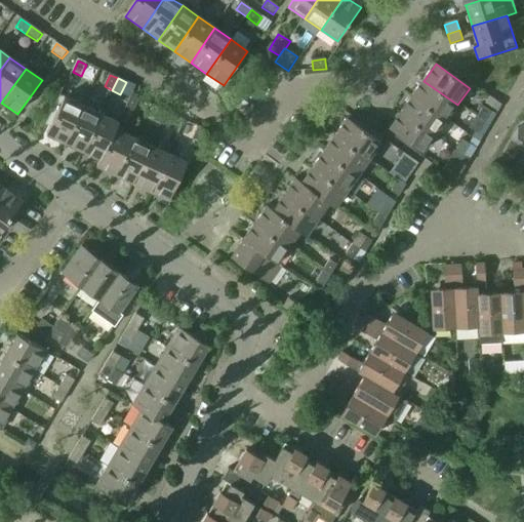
[(424,81),(412,97),(446,121),(457,105),(424,81)]
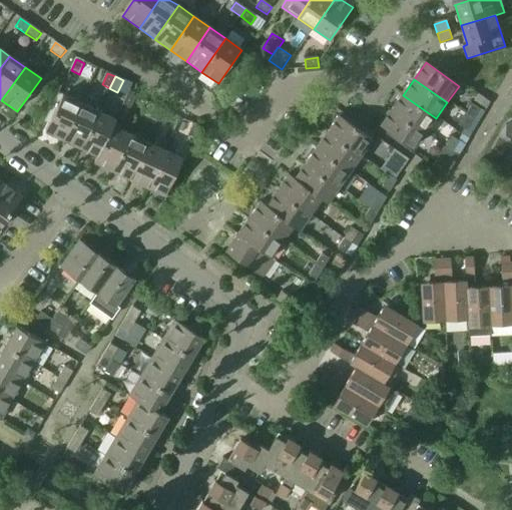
[(128,94),(122,106),(131,109),(136,98),(128,94)]
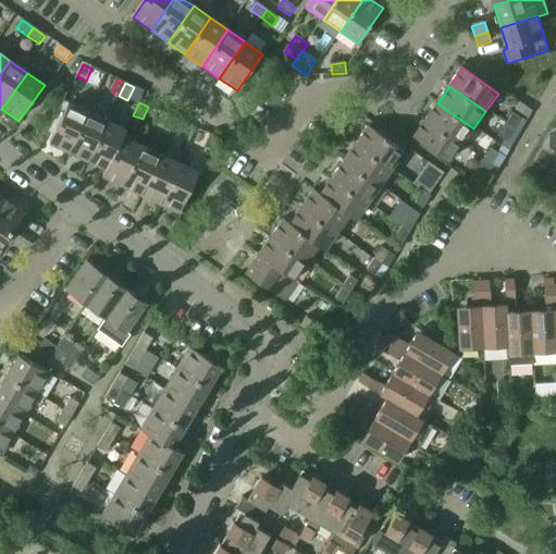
[(437,103),(425,120),(461,146),(473,128),(437,103)]
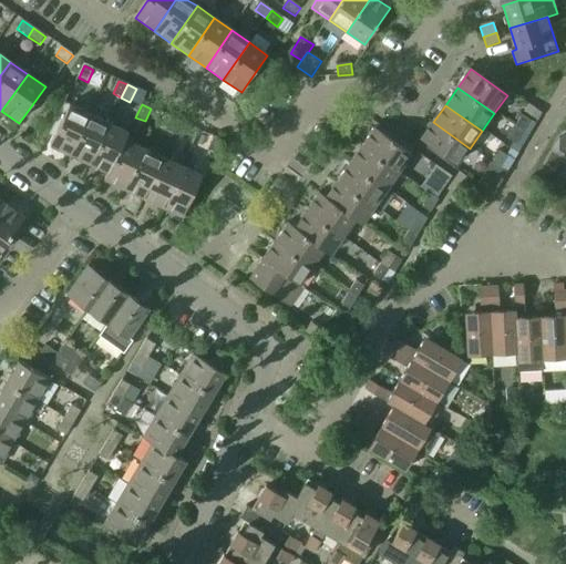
[(71,156),(90,115),(70,106),(51,146),(71,156)]
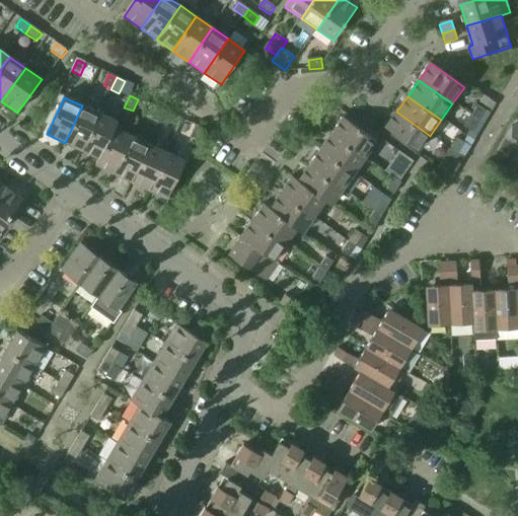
[(65,143),(82,151),(99,114),(82,105),(65,143)]
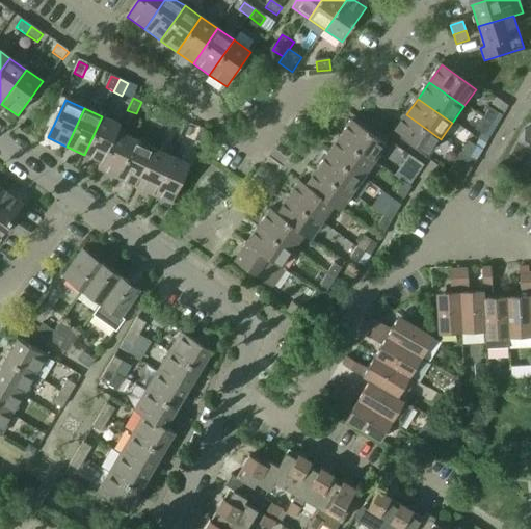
[(489,109),(483,121),(490,125),(498,113),(489,109)]
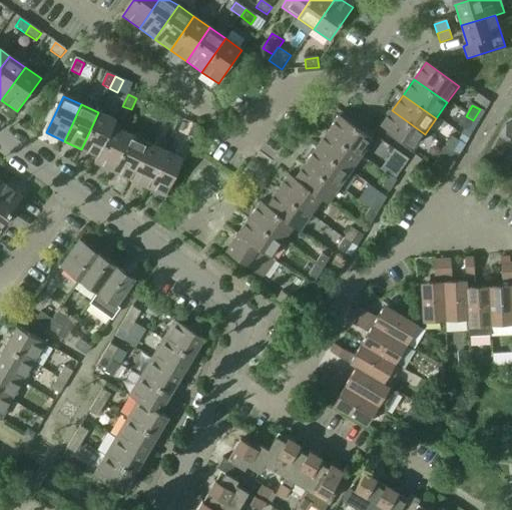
[(157,122),(163,110),(155,106),(150,118),(157,122)]
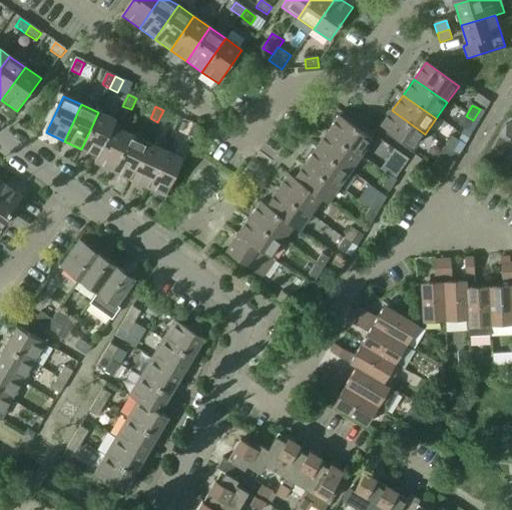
[(171,114),(163,110),(157,122),(165,126),(171,114)]
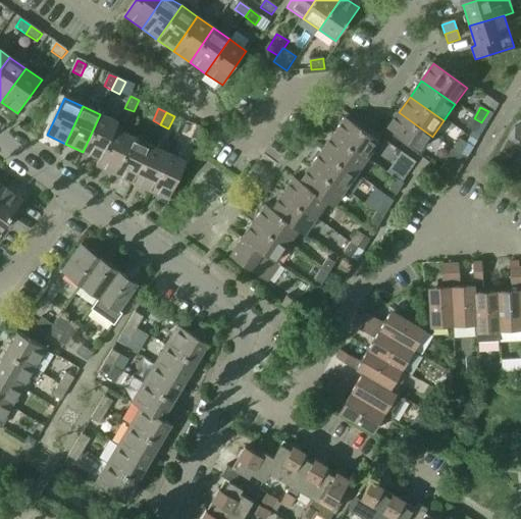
[(432,137),(399,112),(387,128),(421,152),(432,137)]
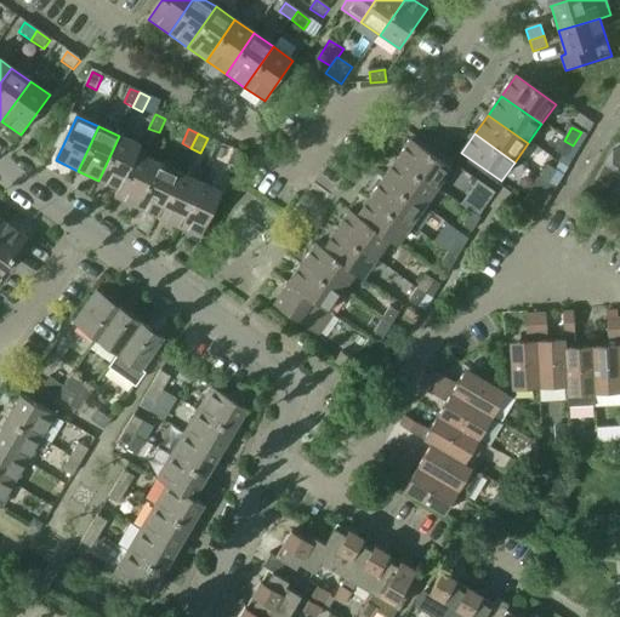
[(98,181),(119,190),(120,190),(137,154),(141,146),(119,136),(98,181)]
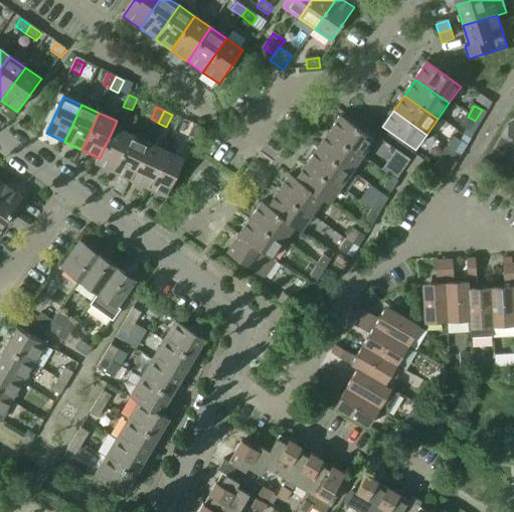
[(329,134),(362,157),(374,141),(341,117),(329,134)]
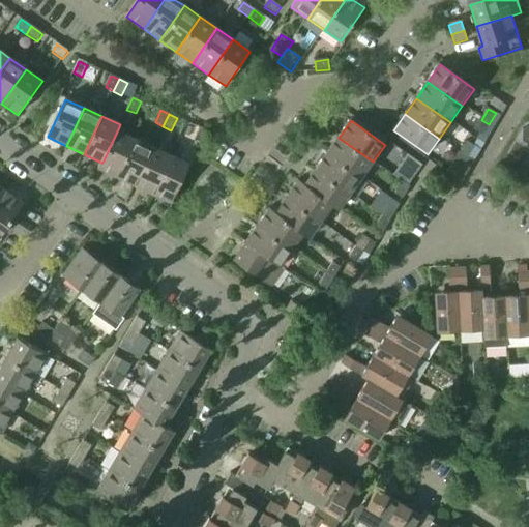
[(489,124),(481,120),(474,132),(482,136),(489,124)]
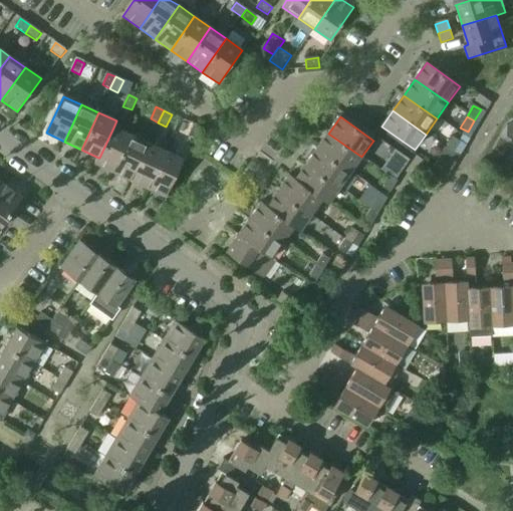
[(203,130),(195,125),(189,137),(197,141),(203,130)]
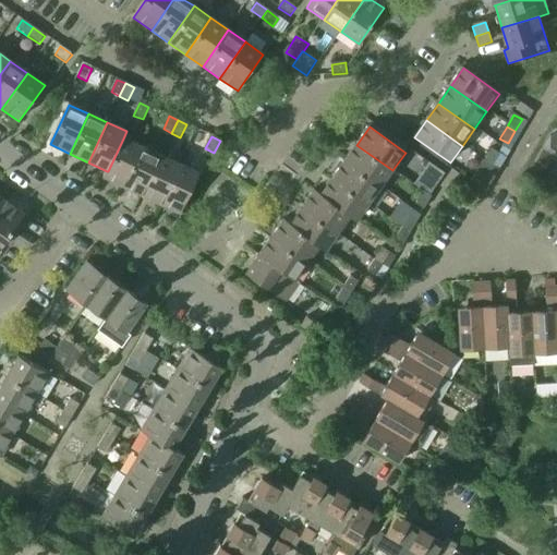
[(142,147),(123,139),(108,171),(107,171),(104,178),(123,188),(142,147)]
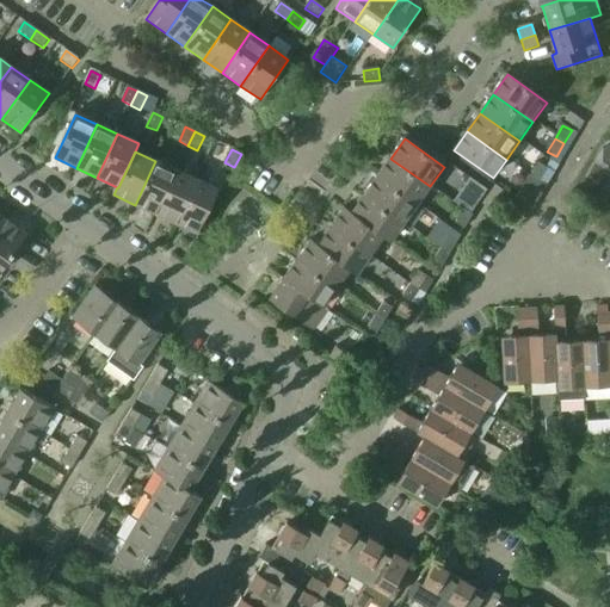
[(377,177),(417,205),(430,186),(390,159),(377,177)]
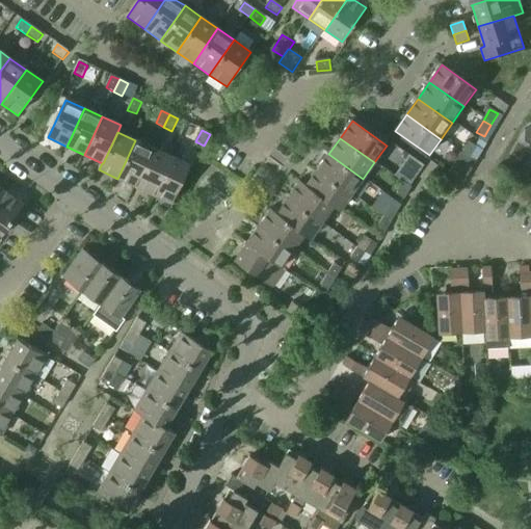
[(153,149),(135,140),(117,179),(135,187),(153,149)]
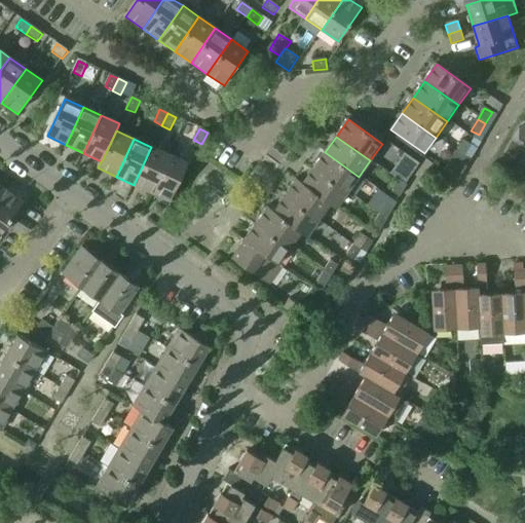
[(457,152),(464,157),(472,146),(463,142),(457,152)]
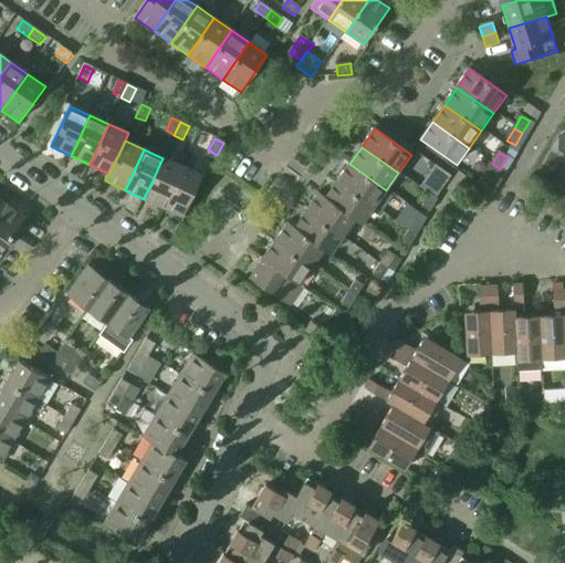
[(182,167),(163,158),(144,199),(164,208),(182,167)]
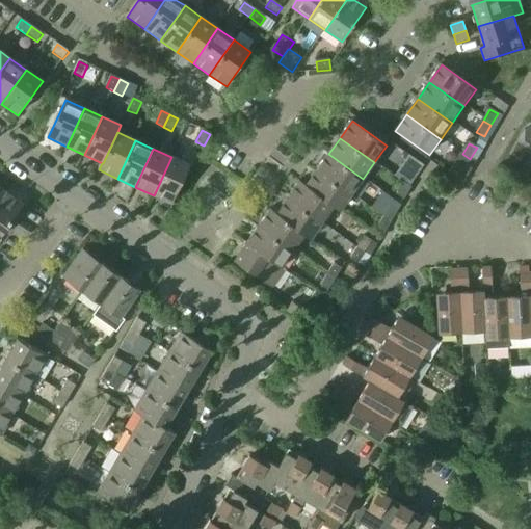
[(447,174),(463,184),(476,163),(460,153),(447,174)]
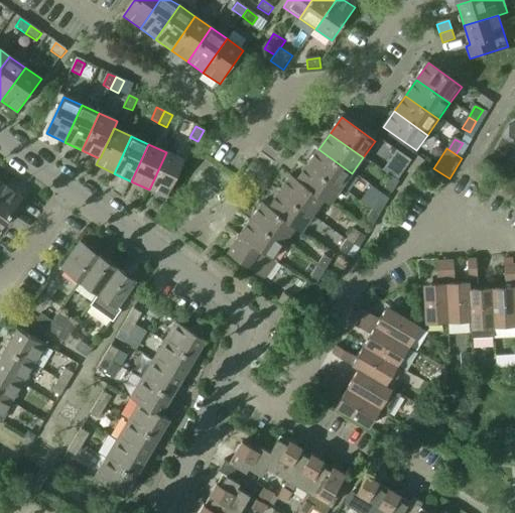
[(307,165),(341,188),(352,173),(318,149),(307,165)]
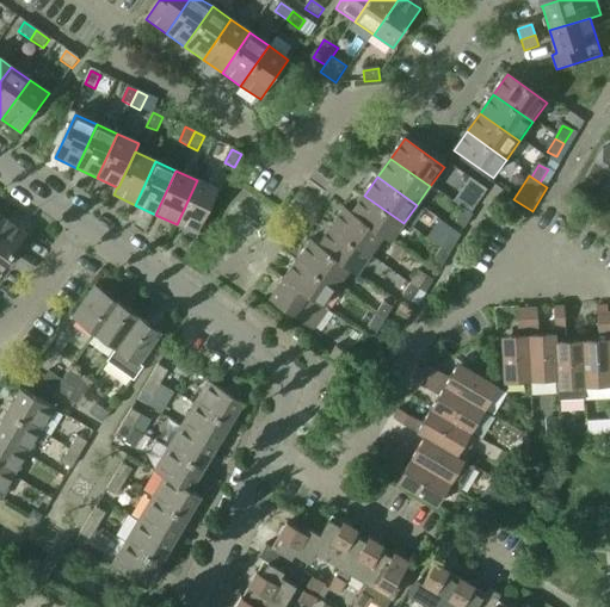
[(197,180),(177,224),(197,234),(219,191),(197,180)]
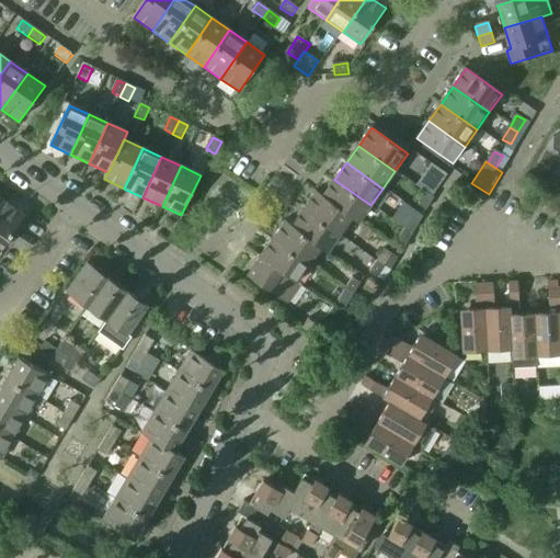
[(370,205),(334,180),(323,196),(322,197),(352,218),(358,223),(370,205)]
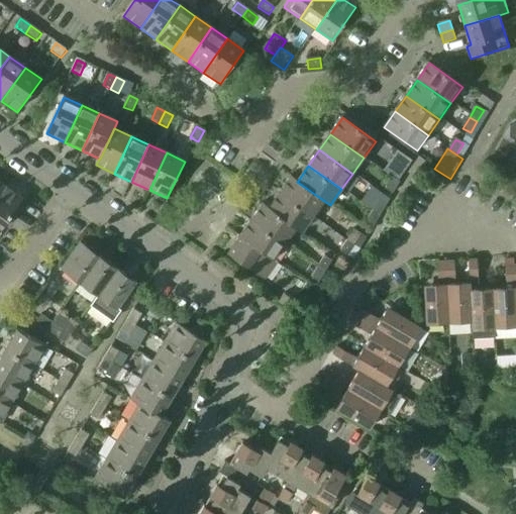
[(393,177),(392,179),(400,183),(406,173),(399,168),(396,173),(387,168),(385,172),(393,177)]
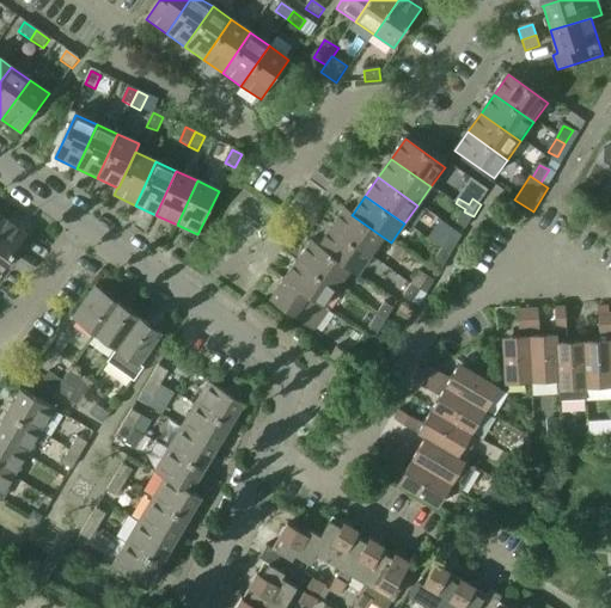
[(371,257),(384,238),(352,215),(353,214),(346,209),(331,228),(371,257)]
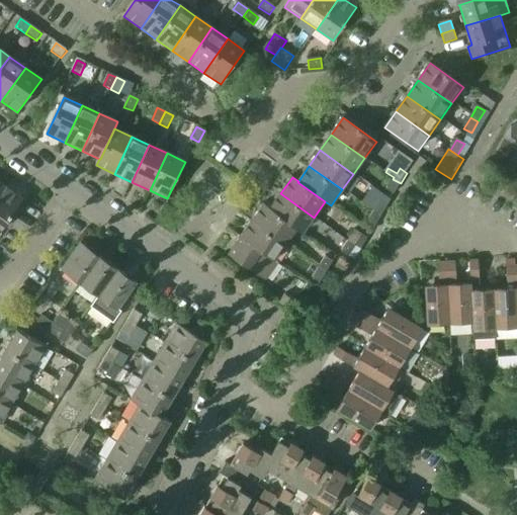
[(401,183),(393,179),(386,190),(394,194),(401,183)]
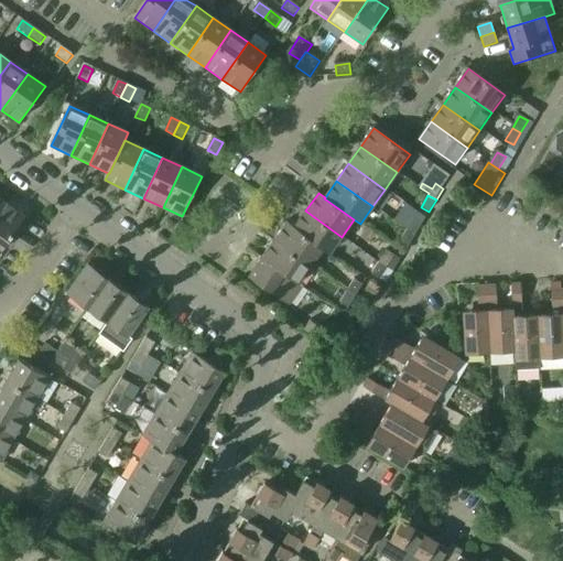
[(0,252),(24,218),(7,206),(0,215),(0,252)]
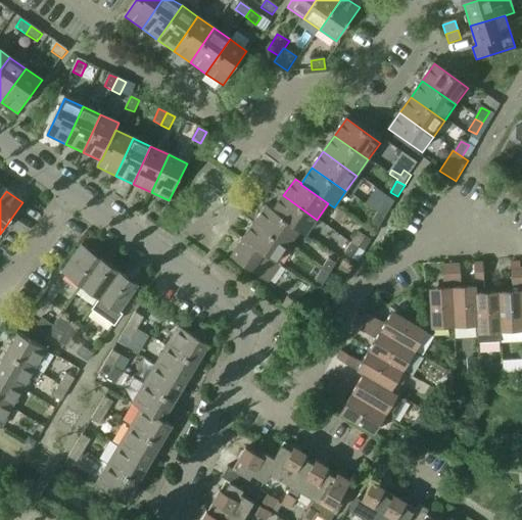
[(317,220),(283,195),(273,210),(272,211),(299,231),(299,232),(305,236),(317,220)]
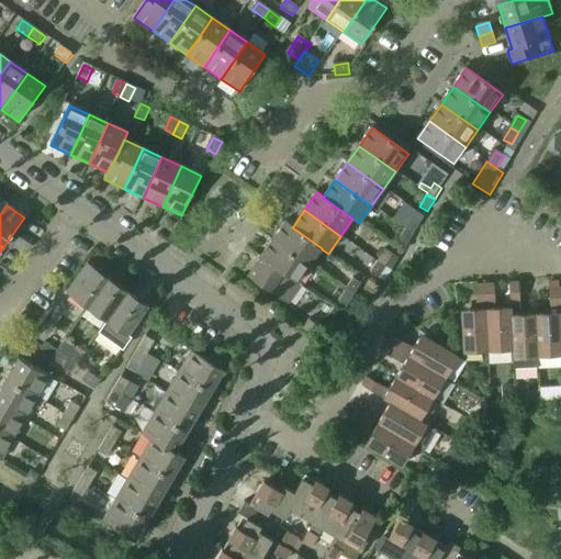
[(404,231),(413,236),(421,224),(412,219),(404,231)]
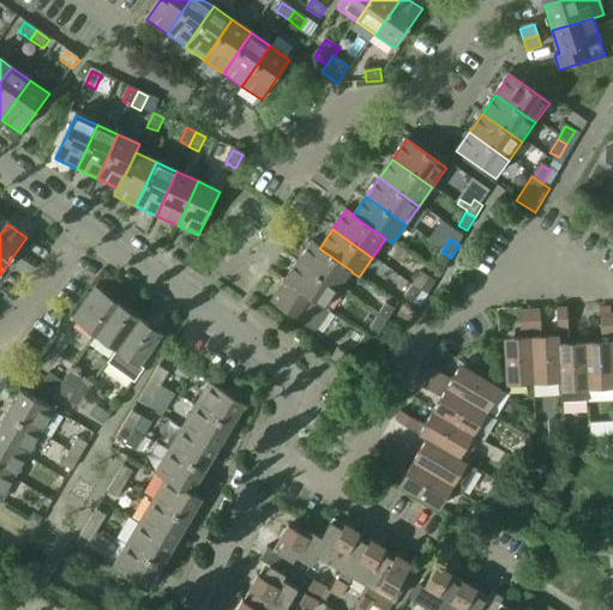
[(338,290),(352,272),(352,271),(319,248),(320,247),(313,242),(299,263),(338,290)]
